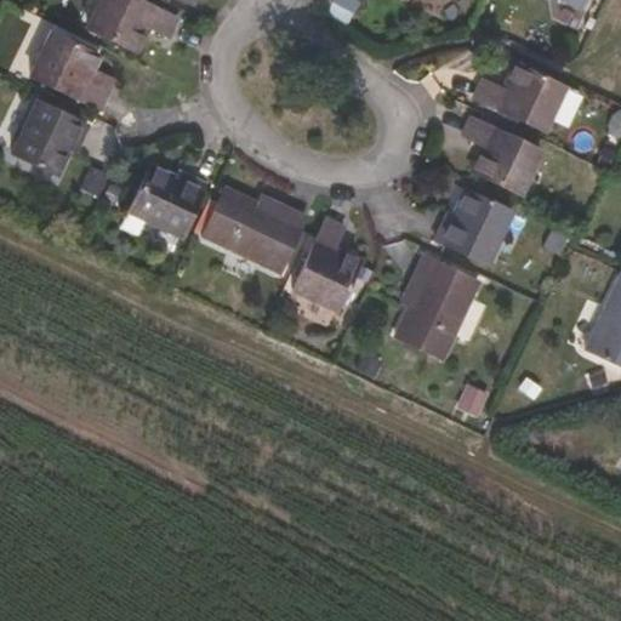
[(171,35),(181,17),(144,0),(103,0),(90,28),(141,52),(152,27),(171,35)]
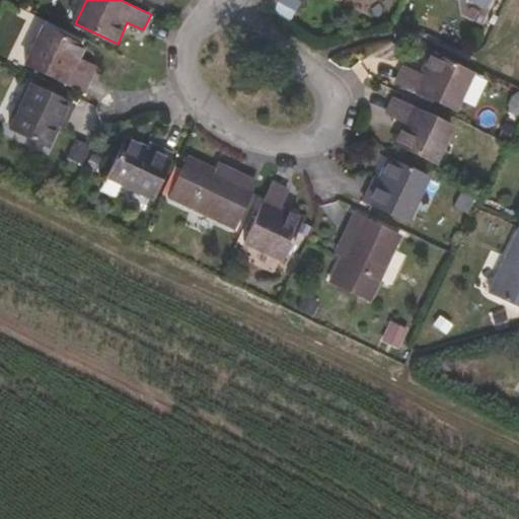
[(367,14),(373,22),(389,11),(383,2),(367,14)]
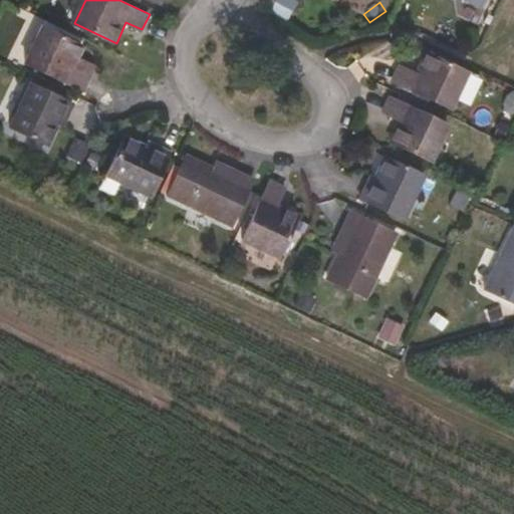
[(94,62),(80,56),(85,44),(44,25),(27,63),(85,91),(93,73),(89,71),(94,62)]
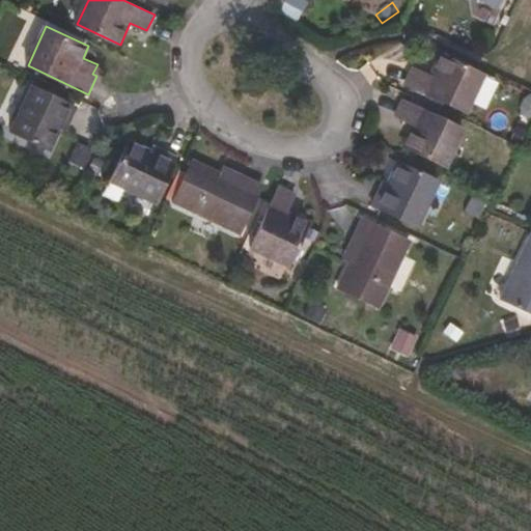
[(468,111),(472,103),(485,74),(444,54),(434,75),(417,66),(409,84),(468,111)]
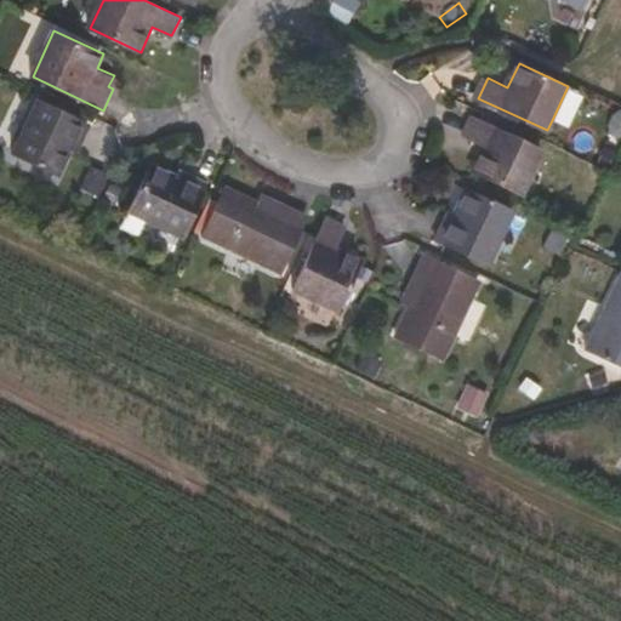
[(108,86),(113,89),(119,78),(114,75),(108,86)]
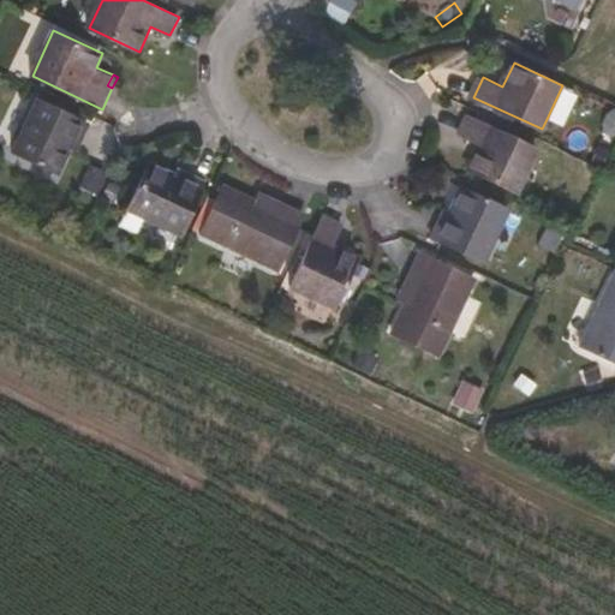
[(565,123),(575,99),(574,91),(562,85),(547,119),(557,124),(565,123)]
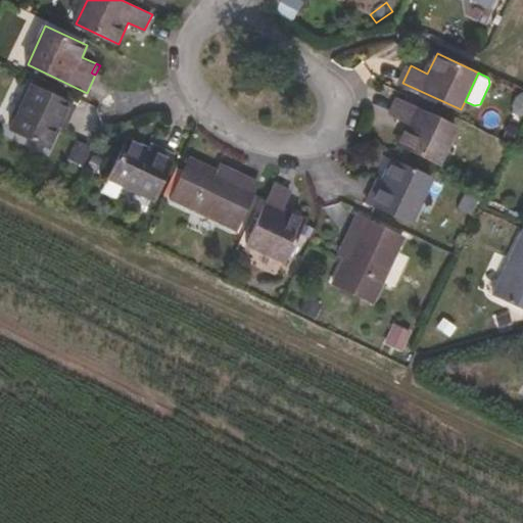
[(52,147),(61,127),(64,120),(69,122),(78,104),(34,85),(12,129),(52,147)]
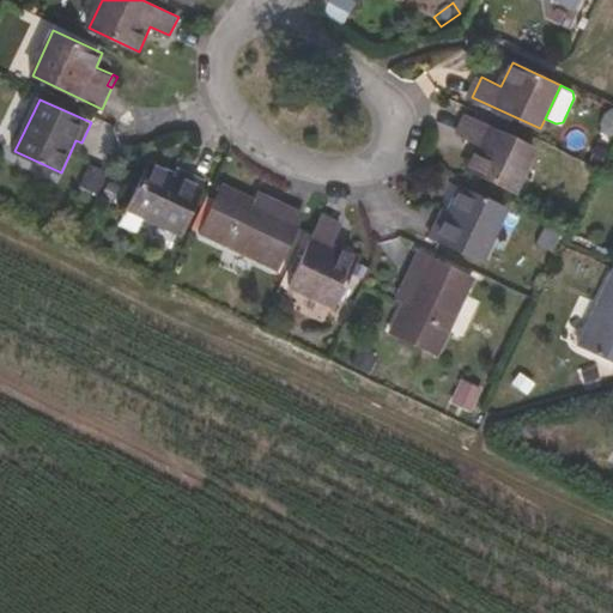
[(516,193),(538,147),(469,115),(460,134),(480,144),(468,170),(516,193)]
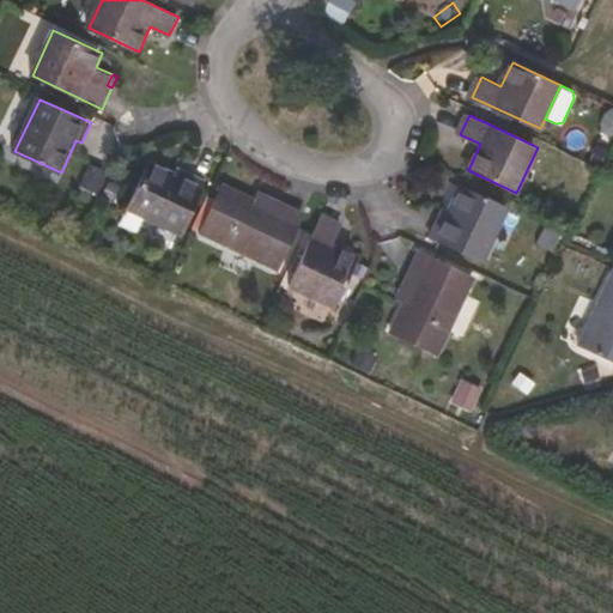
[(72,149),(78,151),(82,143),(76,140),(72,149)]
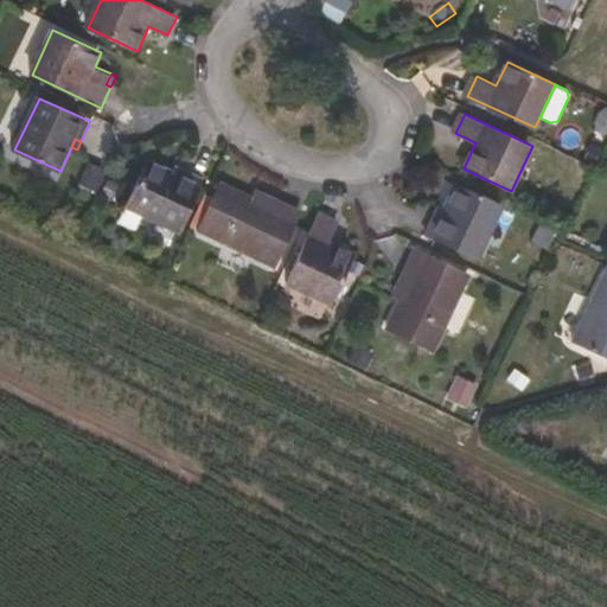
[(128,205),(181,230),(205,180),(187,172),(184,178),(173,173),(148,161),(128,205)]
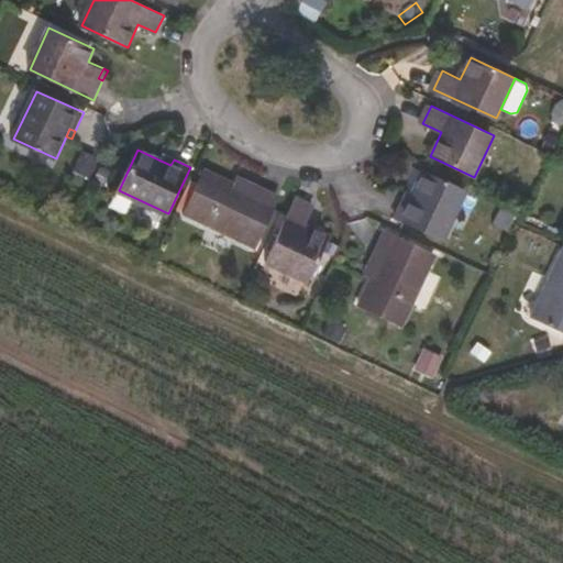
[(170,165),(174,159),(164,154),(161,161),(170,165)]
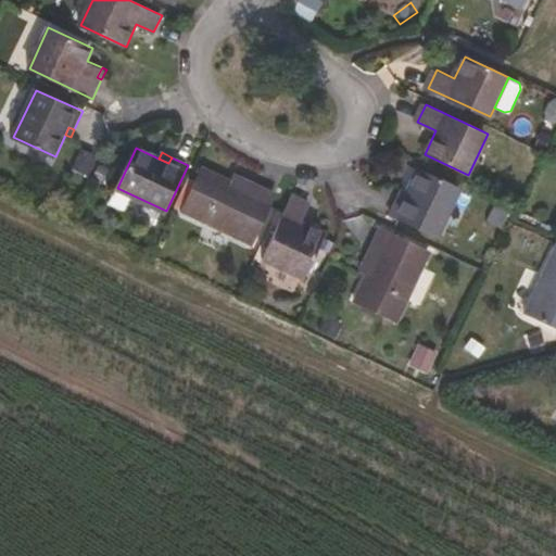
[(392,215),(439,237),(462,189),(421,168),(411,191),(406,200),(401,198),(392,215)]
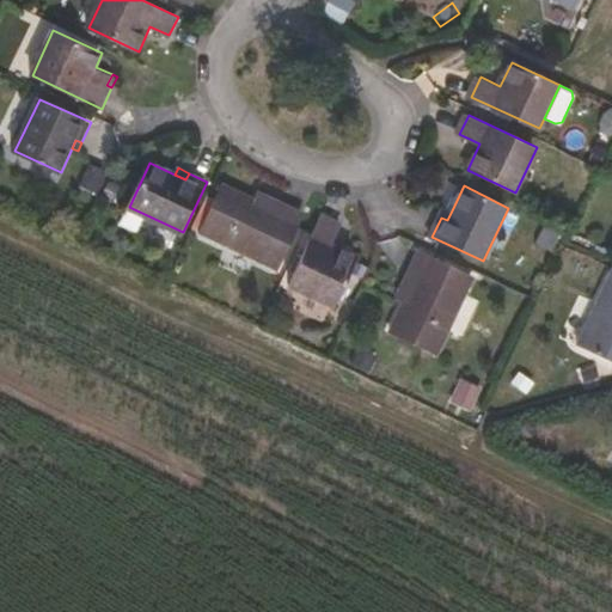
[(195,227),(280,267),(305,213),(286,204),(282,214),(256,201),(224,187),(219,199),(210,195),(195,227)]
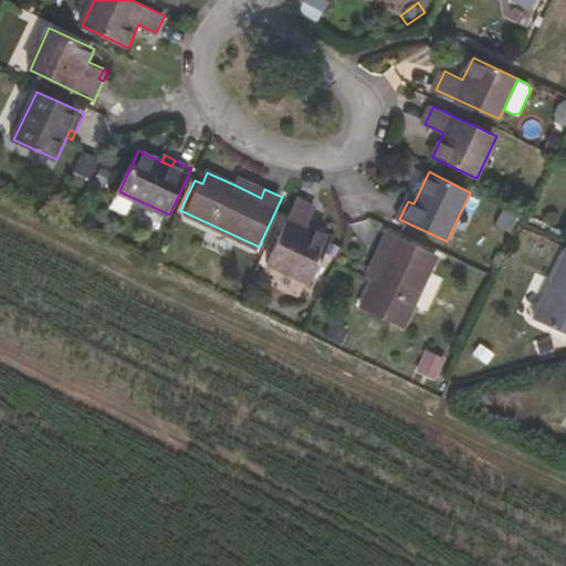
[(261,198),(264,189),(240,178),(237,186),(261,198)]
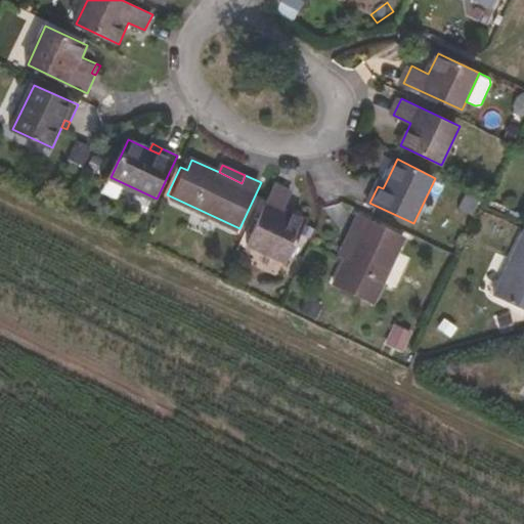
[(378,186),(383,188),(387,180),(382,178),(378,186)]
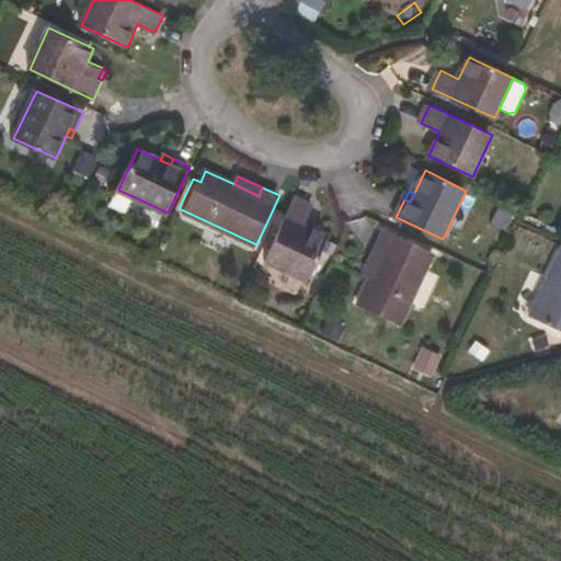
[(267,260),(308,279),(329,236),(307,225),(316,206),(297,197),(267,260)]
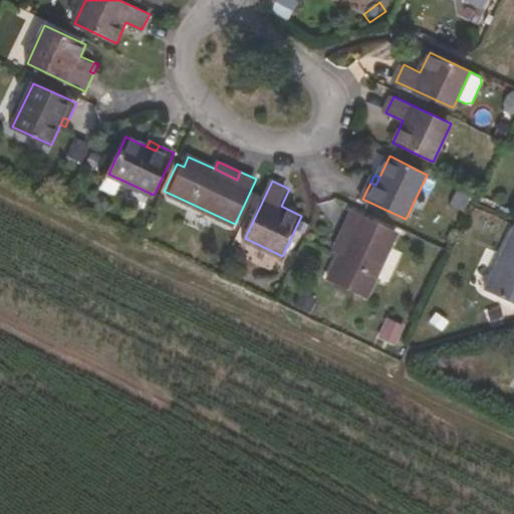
[(332,280),(367,297),(400,232),(357,212),(349,228),(356,232),(345,253),(332,280)]
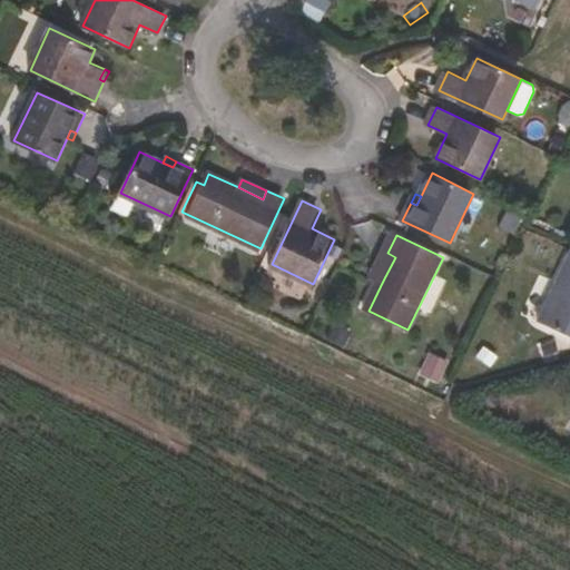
[(375,277),(383,281),(395,257),(387,253),(375,277)]
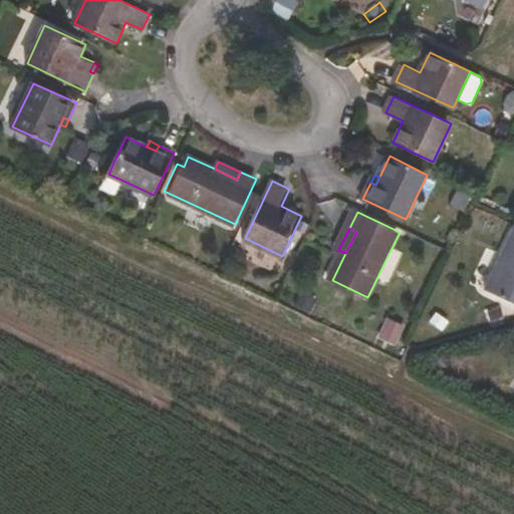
[(513,232),(487,289),(513,302),(513,232)]
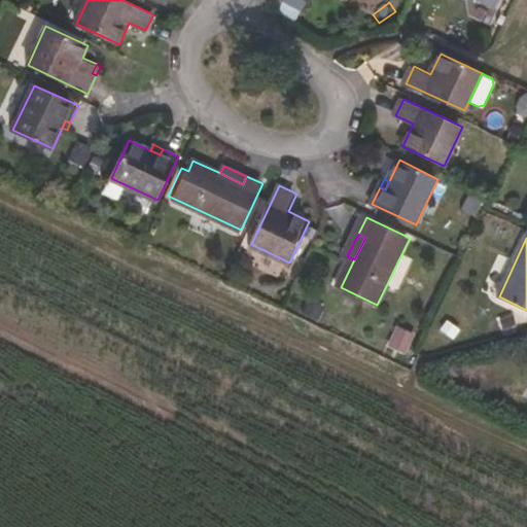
[(306,312),(320,318),(326,305),(312,297),(306,312)]
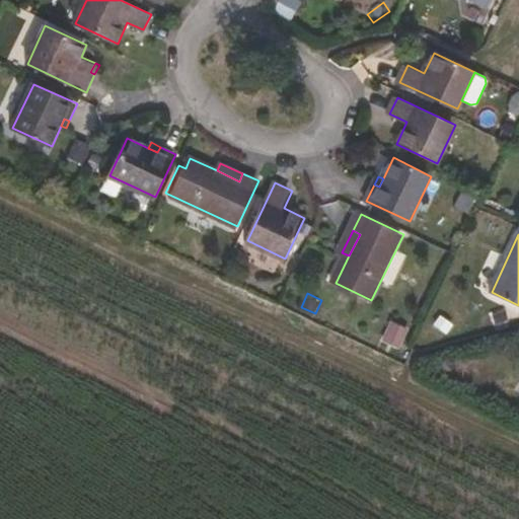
[(397,350),(409,331),(390,320),(380,340),(397,350)]
